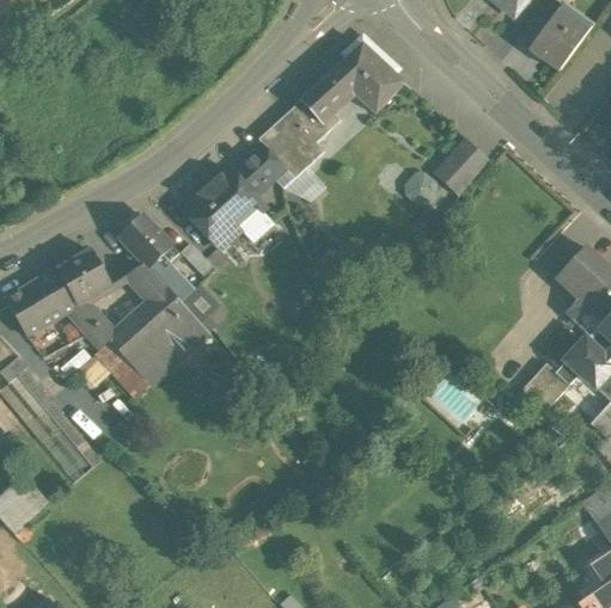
[(489,0),(511,18),(525,0),(489,0)]
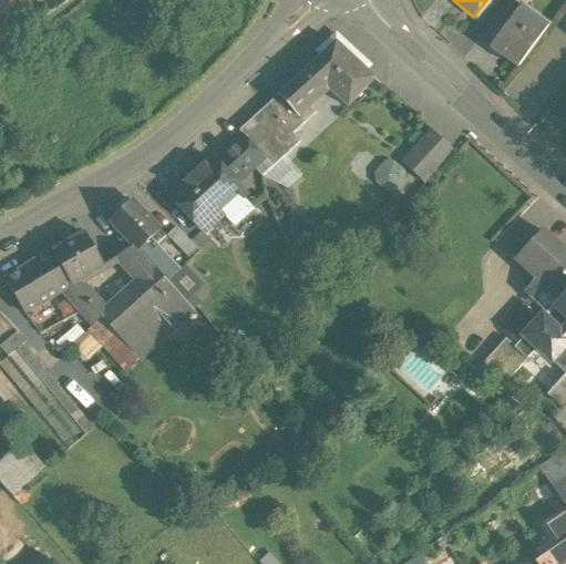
[(518,4),(487,47),(515,68),(546,26),(520,6),(518,4)]
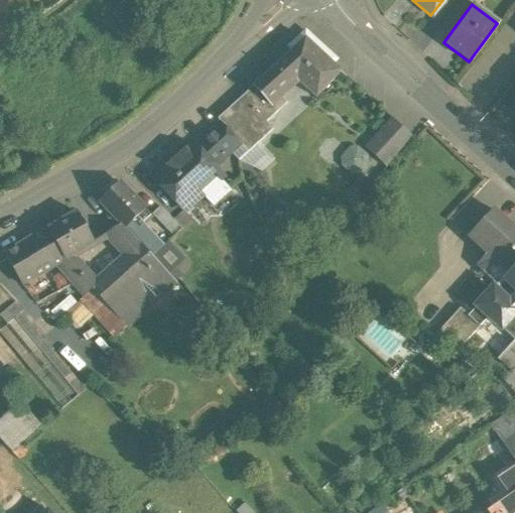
[(300,37),(248,85),(250,86),(238,96),(242,101),(262,120),(281,101),(275,94),(292,79),(311,96),(336,70),(300,37)]
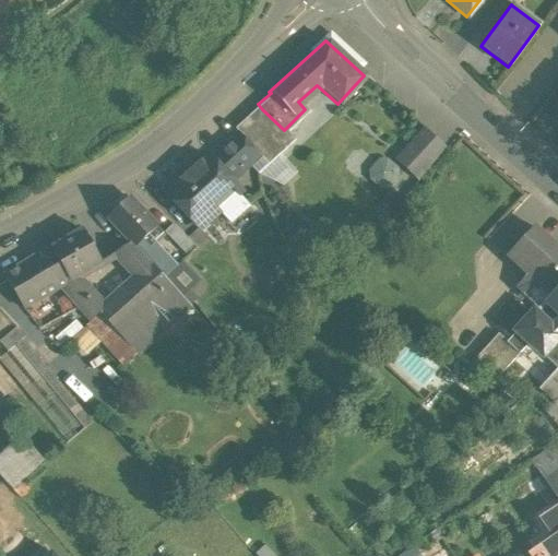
[(258,104),(234,128),(237,131),(256,152),(257,152),(266,163),(293,138),(284,130),(262,109),(258,104)]
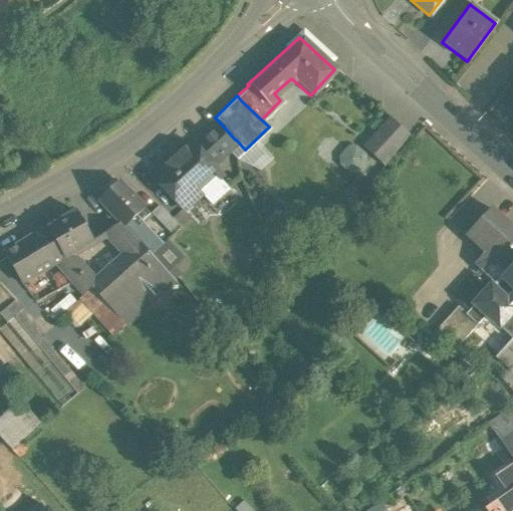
[(387,115),(362,143),(386,163),(410,136),(387,115)]
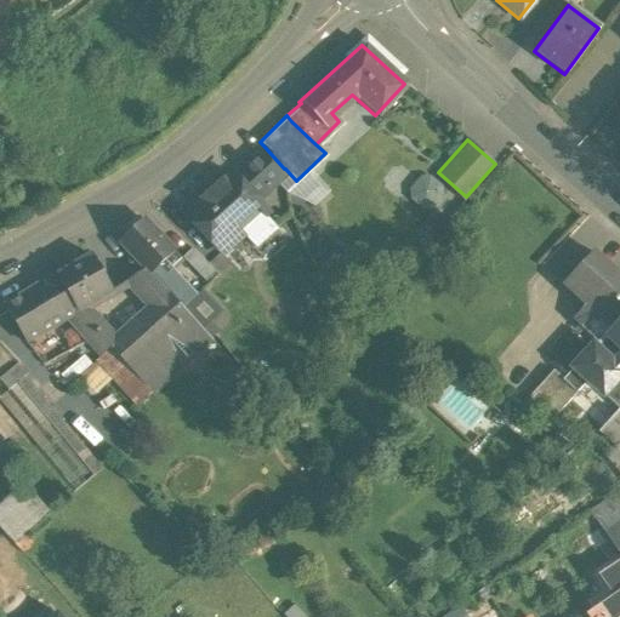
[(263,146),(239,167),(242,170),(243,169),(261,192),(285,169),(284,169),(263,146)]
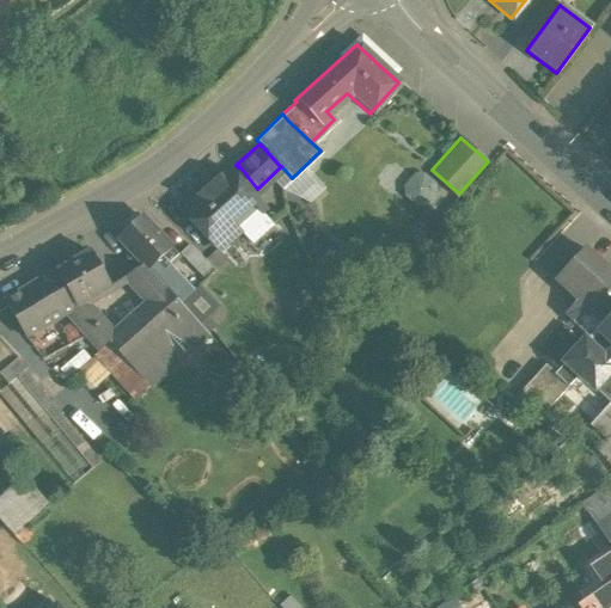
[(257,189),(239,166),(238,167),(227,174),(248,198),(257,189)]
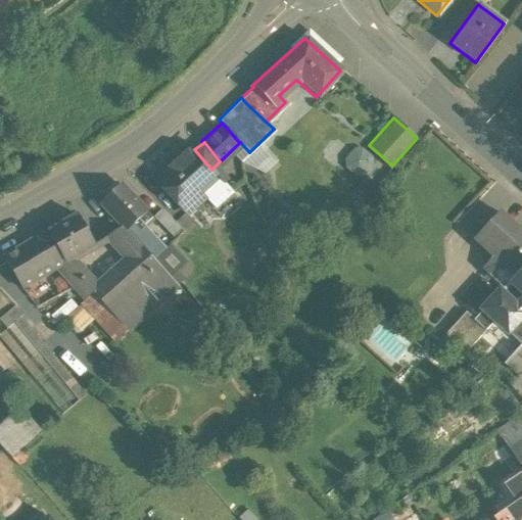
[(182,155),(179,152),(152,178),(184,210),(202,193),(196,187),(215,173),(211,170),(194,149),(192,147),(182,155)]
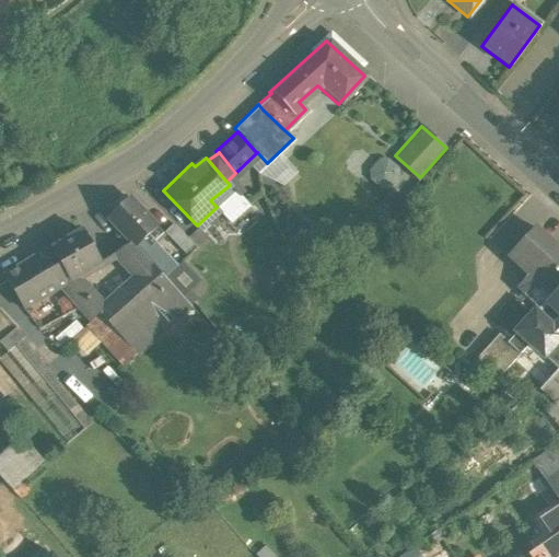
[(125,197),(103,216),(129,242),(131,244),(146,233),(153,228),(125,197)]
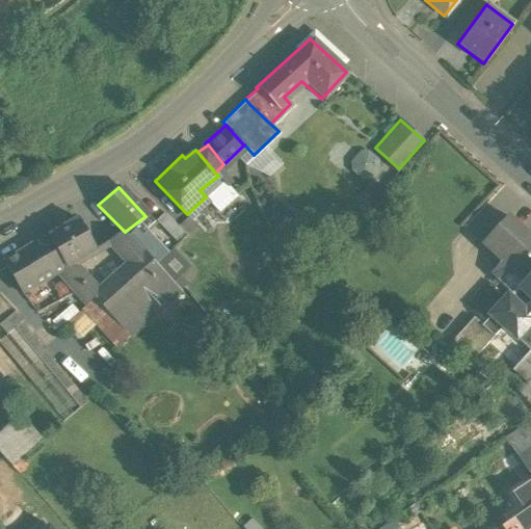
[(183,230),(164,211),(156,219),(174,238),(183,230)]
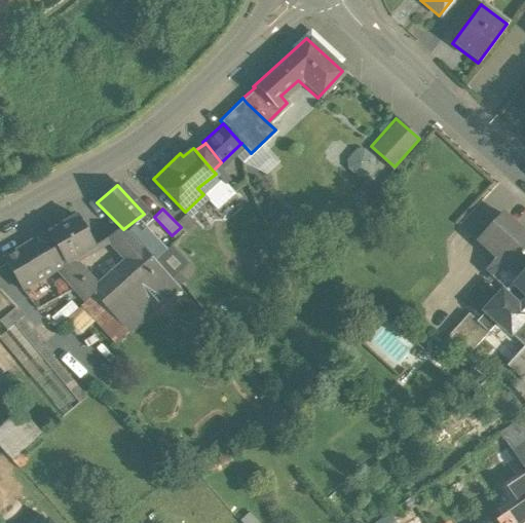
[(521,229),(501,211),(476,238),(496,257),(500,252),(521,229)]
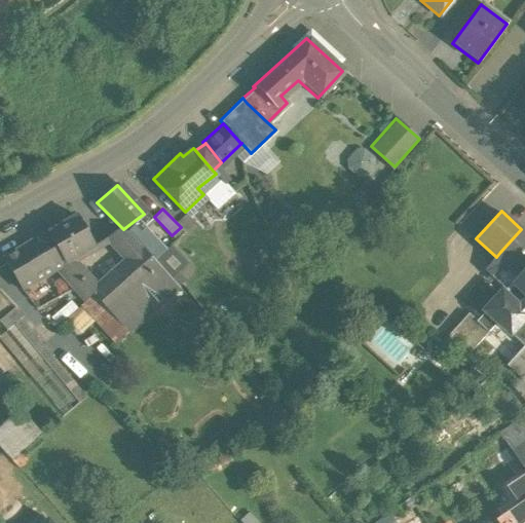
[(75,217),(45,234),(64,262),(72,259),(94,247),(75,217)]
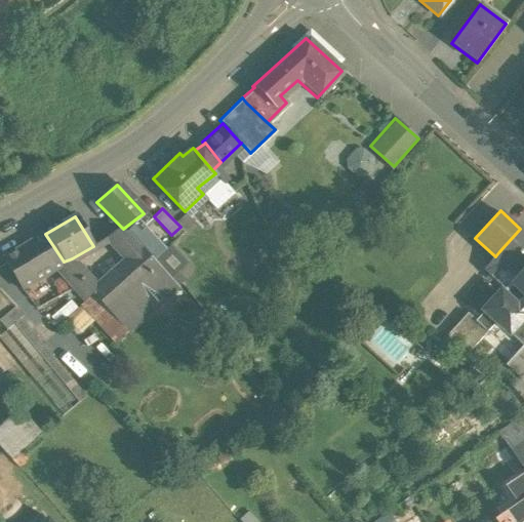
[(166,250),(136,218),(123,229),(178,286),(185,280),(177,272),(188,263),(170,246),(166,250)]
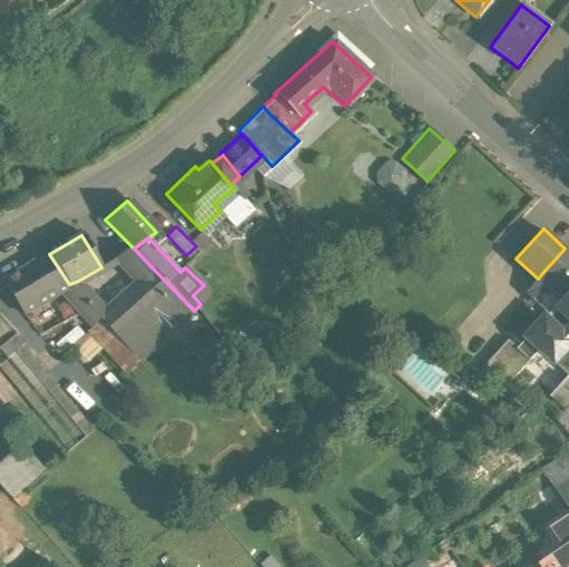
[(134,248),(131,246),(115,257),(136,282),(151,267),(134,248)]
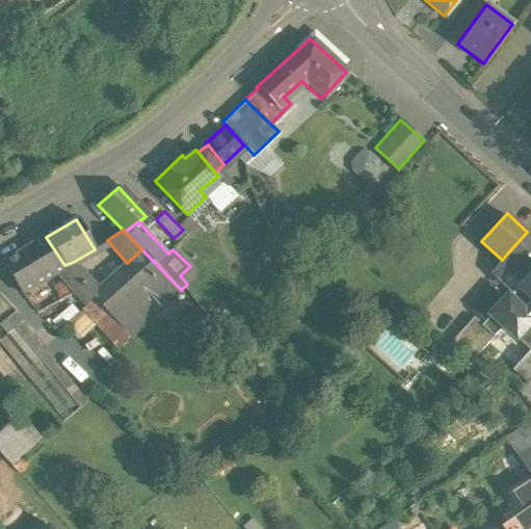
[(530,235),(527,232),(506,255),(528,274),(510,293),(482,324),(495,335),(504,324),(530,296),(530,235)]
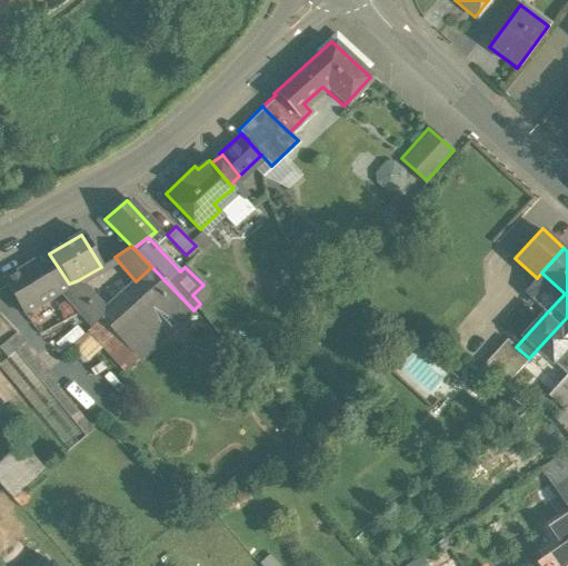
[(49,254),(3,280),(21,313),(60,290),(69,284),(49,254)]
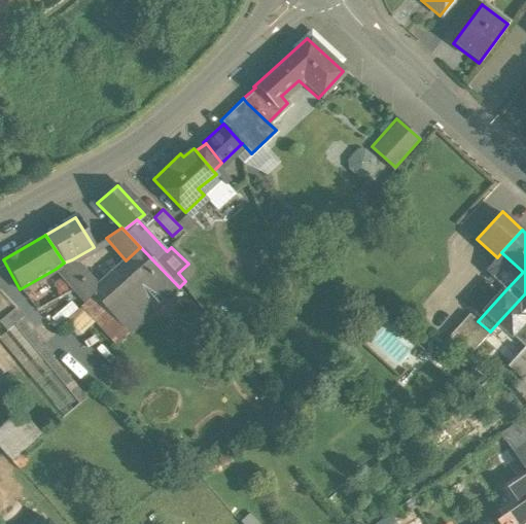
[(175,285),(140,247),(126,260),(125,260),(113,271),(130,291),(118,302),(136,322),(175,285)]
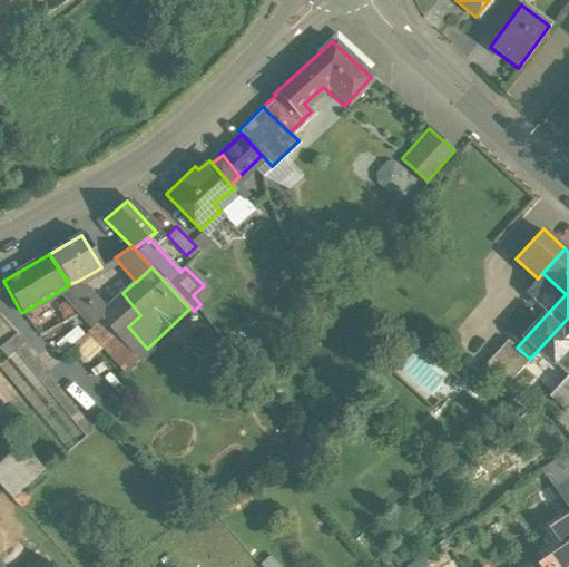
[(566,294),(542,273),(538,279),(527,291),(532,295),(529,300),(547,314),(566,294)]
